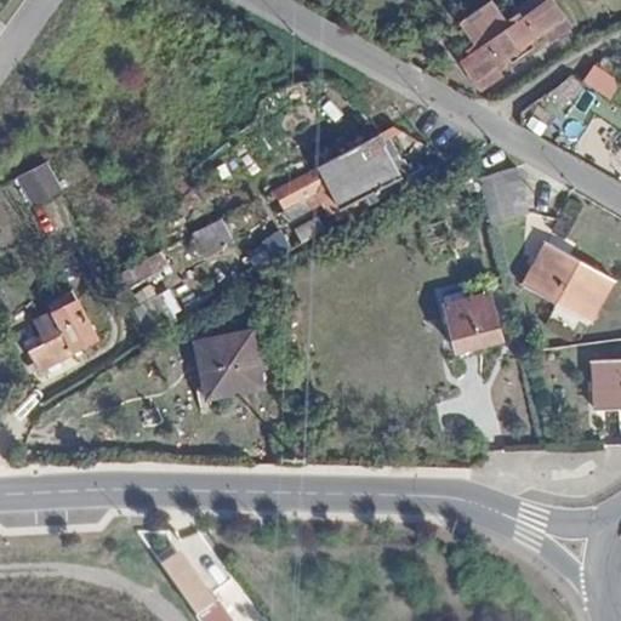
[(463,23),(474,41),(466,49),(471,56),(463,61),(482,89),(502,77),(496,67),(510,58),(512,62),(520,66),(531,58),(533,52),(528,45),(542,36),(550,45),(569,33),(548,4),(541,9),(535,0),(505,21),(493,3),(463,23)]
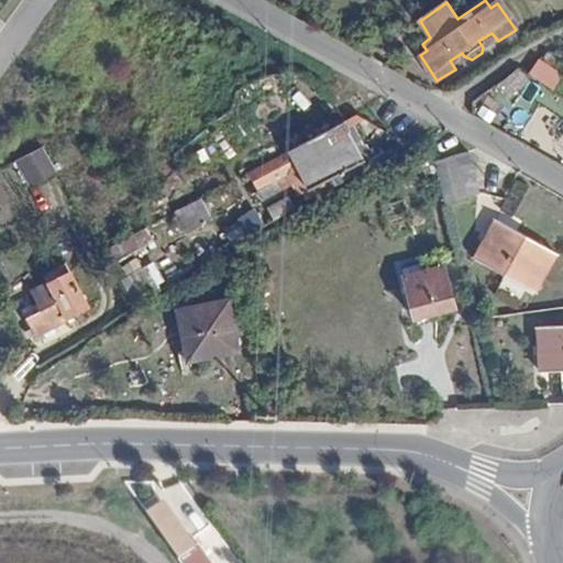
[(541,66),(561,78),(562,74),(562,64),(548,55),(541,66)]
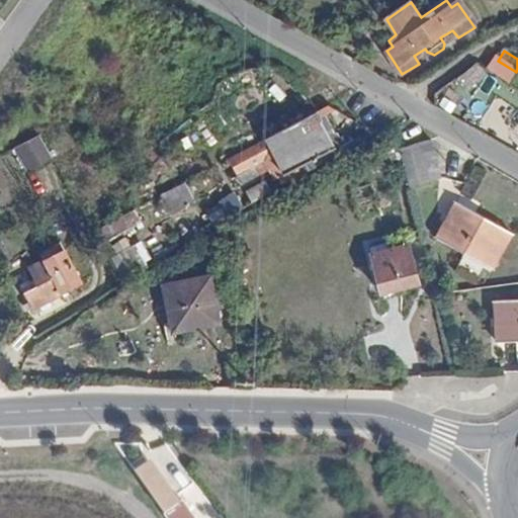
[(485,69),(508,83),(516,72),(498,61),(493,58),(485,69)]
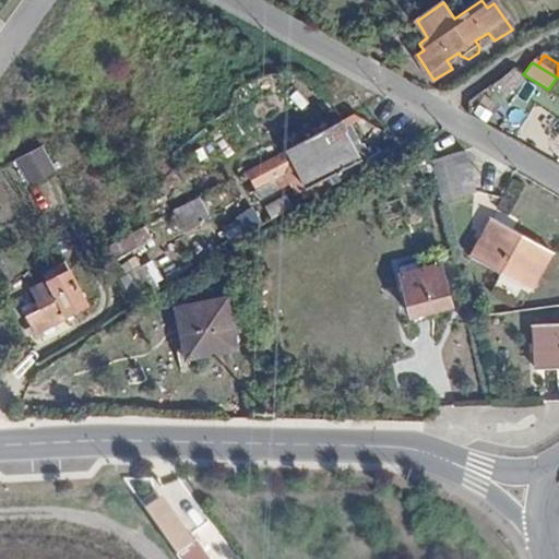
[(492,81),(482,90),(488,96),(502,84),(497,79),(492,81)]
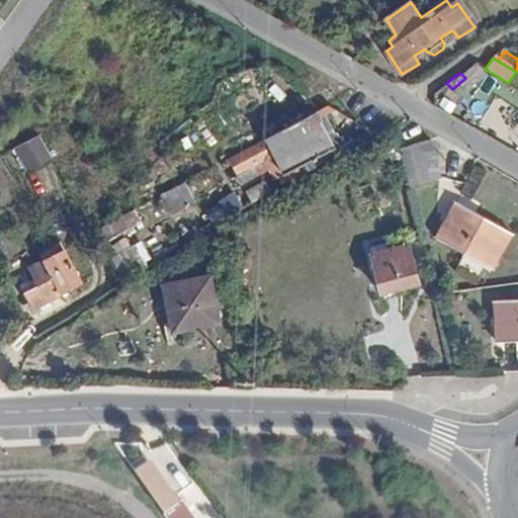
[(312,115),(265,140),(284,175),(330,151),(312,115)]
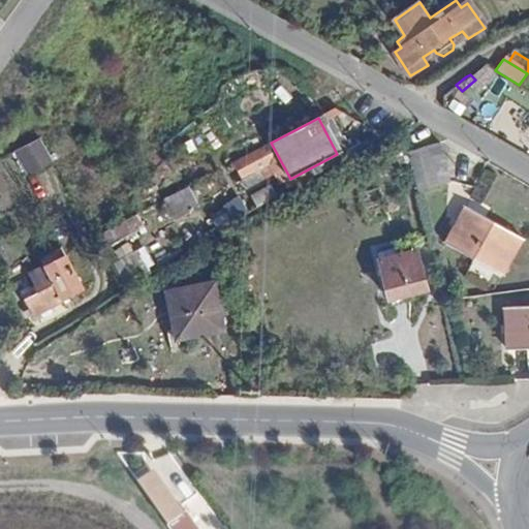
[(41,135),(14,151),(28,175),(56,159),(41,135)]
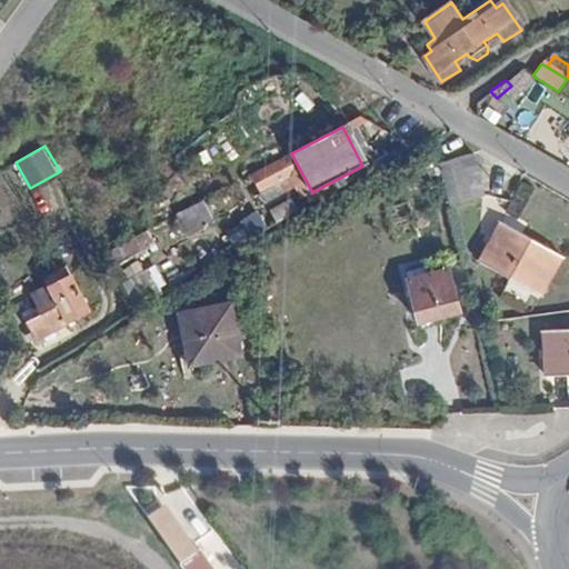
[(439,161),(452,205),(489,193),(476,150),(439,161)]
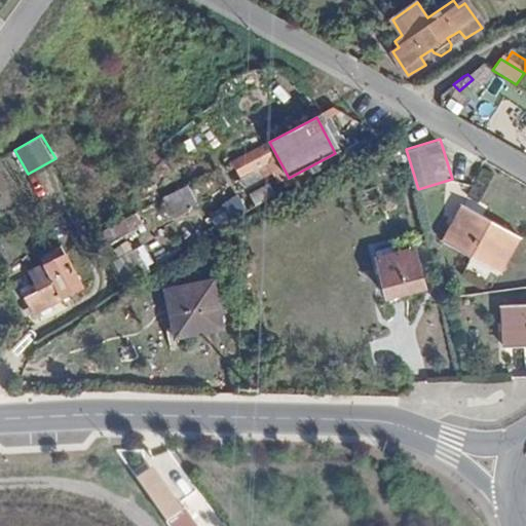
[(506,175),(487,163),(463,204),(485,216),(506,175)]
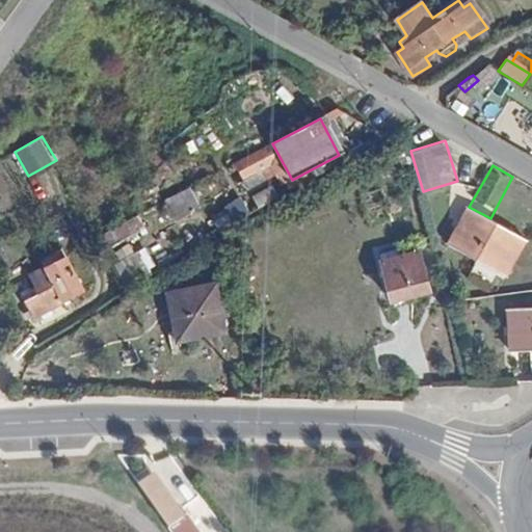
[(490,218),(469,207),(448,243),(506,276),(526,239),(490,218)]
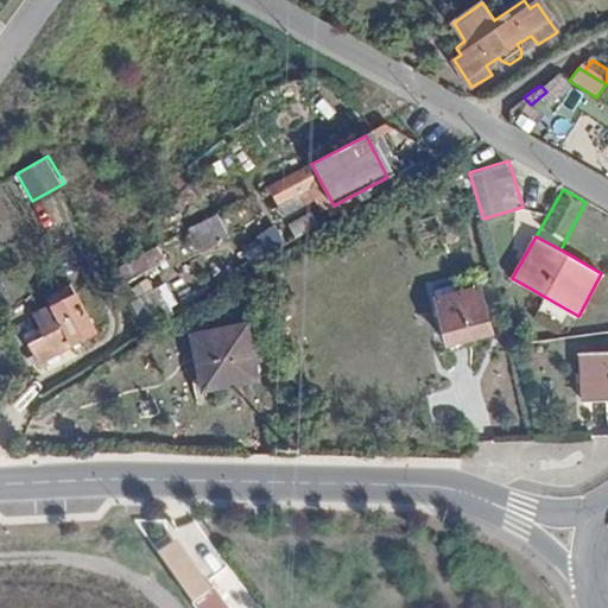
[(50,248),(11,271),(42,328),(35,333),(32,328),(23,334),(39,362),(95,331),(50,248)]
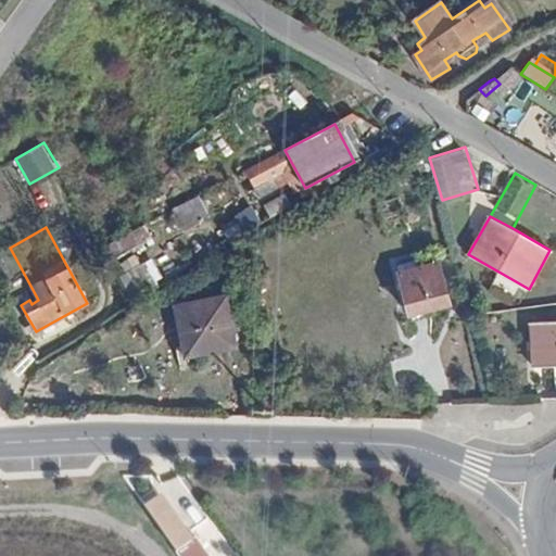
[(121,244),(109,252),(121,272),(133,264),(121,244)]
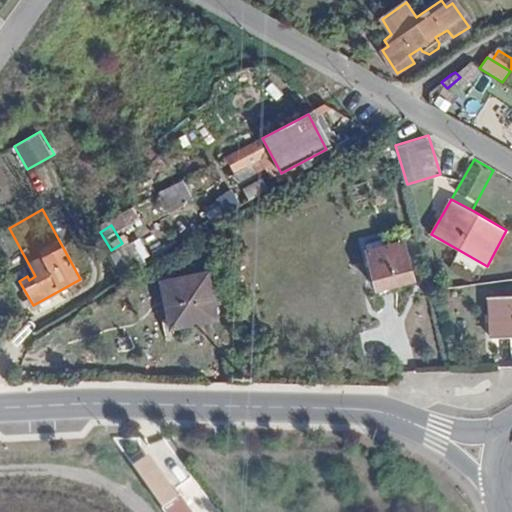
[(402,243),(368,251),(378,287),(412,279),(402,243)]
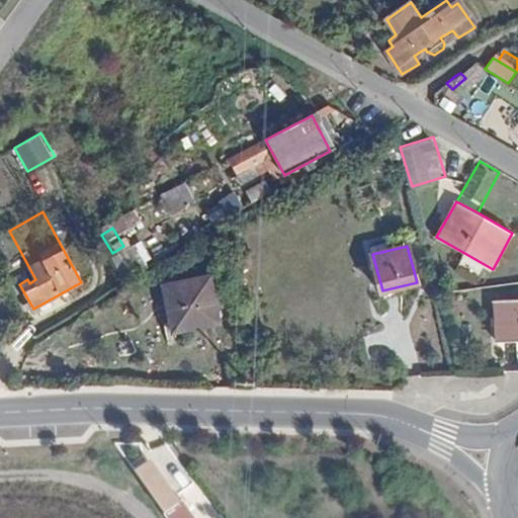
[(121,271),(146,262),(140,247),(115,256),(121,271)]
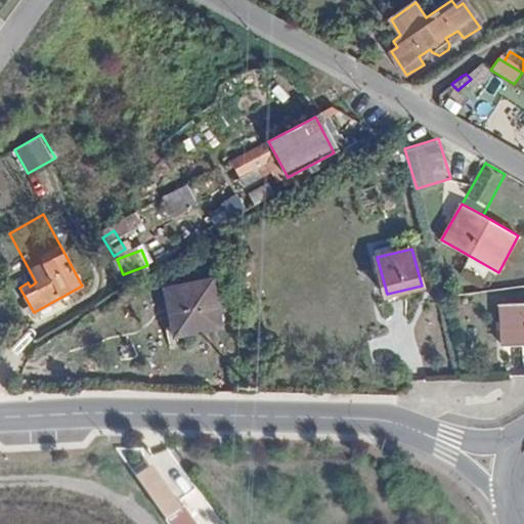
[(199,321),(201,331),(221,328),(212,279),(167,289),(174,325),(199,321)]
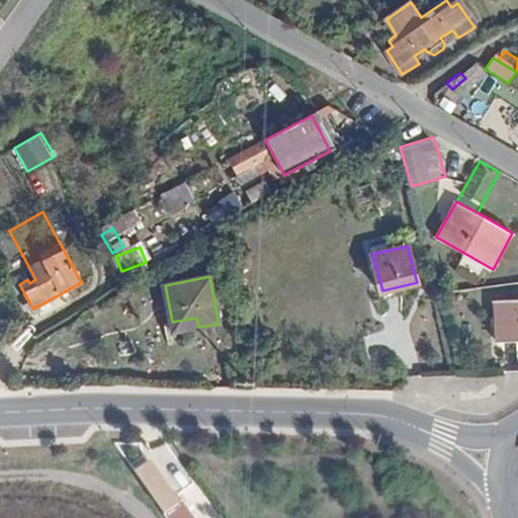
[(517,299),(494,300),(496,341),(517,340),(517,299)]
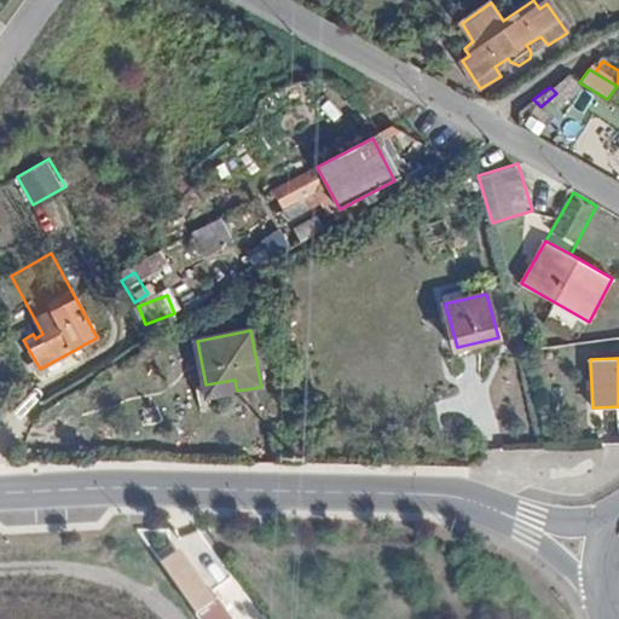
[(208,397),(237,391),(235,380),(206,385),(208,397)]
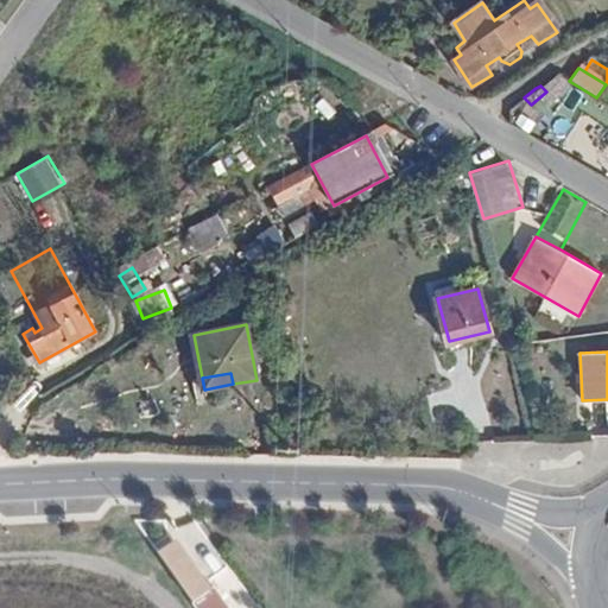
[(168,544),(158,552),(190,596),(207,586),(176,540),(172,542),(170,538),(165,540),(168,544)]
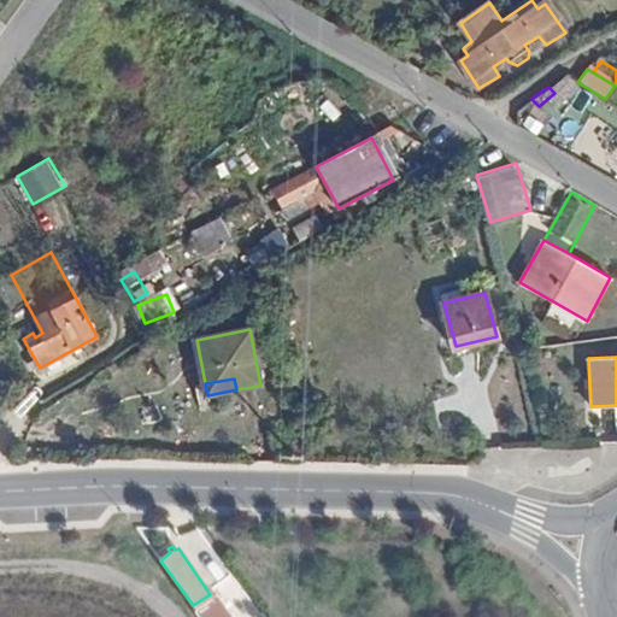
[(210,594),(193,605),(199,613),(216,601),(210,594)]
